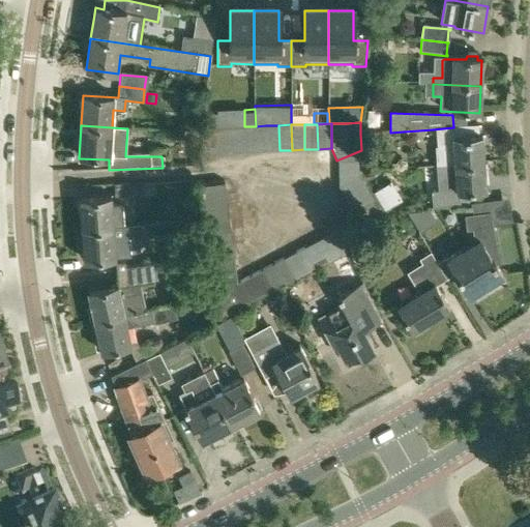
[(254,152),(267,151),(266,125),(256,126),(254,126),(254,152)]
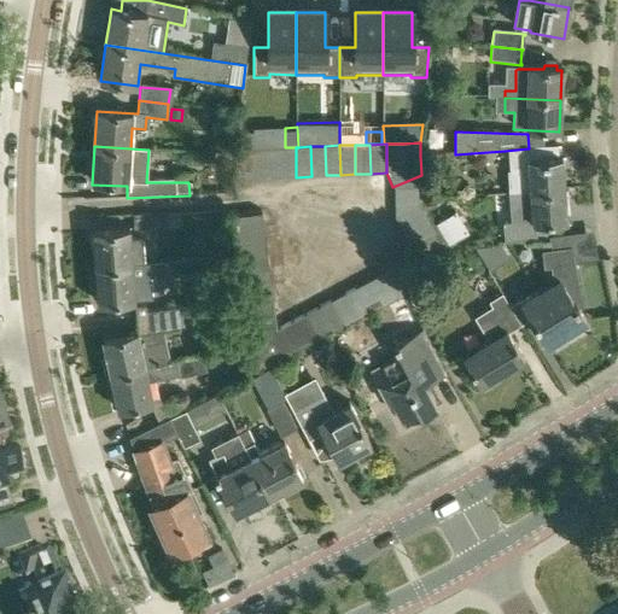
[(325,146),(310,146),(312,176),(326,175),(325,146)]
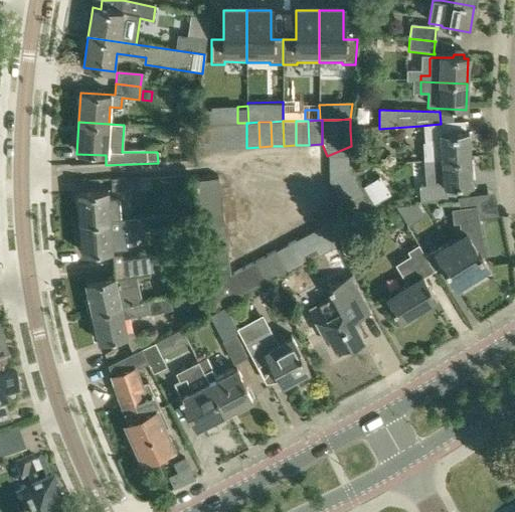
[(221,123),(209,124),(210,149),(222,149),(221,123)]
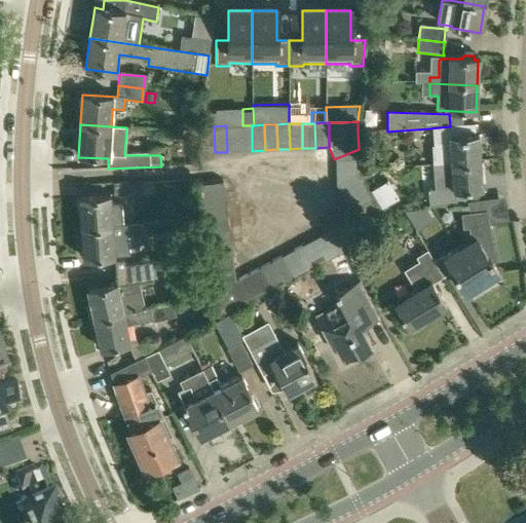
[(239,151),(238,125),(226,125),(227,152),(239,151)]
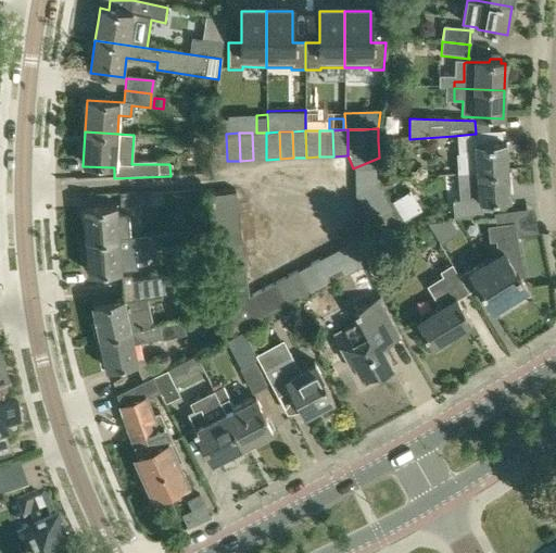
[(256,133),(252,133),(253,160),(266,160),(266,133),(256,133)]
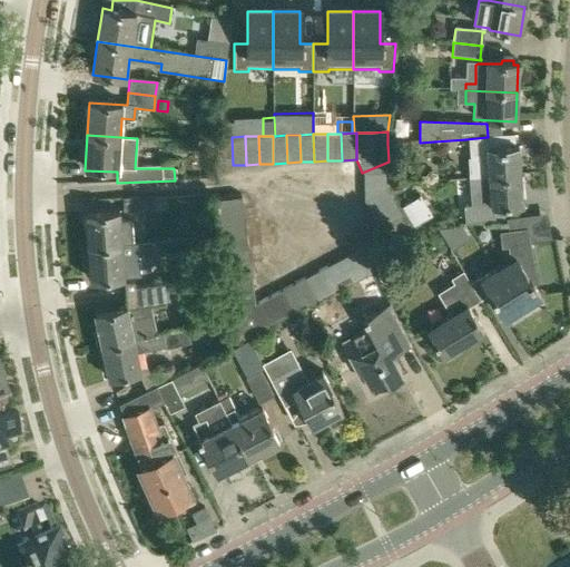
[(470,179),(488,178),(520,176),(518,148),(519,148),(519,147),(514,147),(513,136),(505,136),(488,137),(465,139),(469,179),(470,179)]
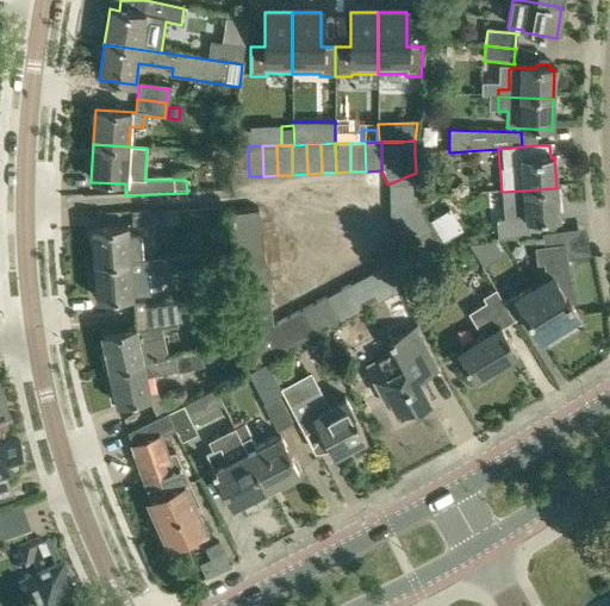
[(249,176),(248,147),(234,147),(230,177),(249,176)]
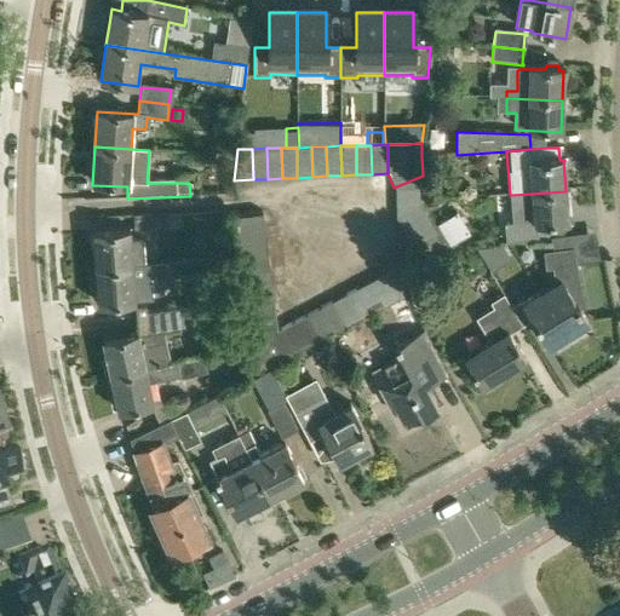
[(401,201),(424,190),(423,176),(394,188),(401,201)]
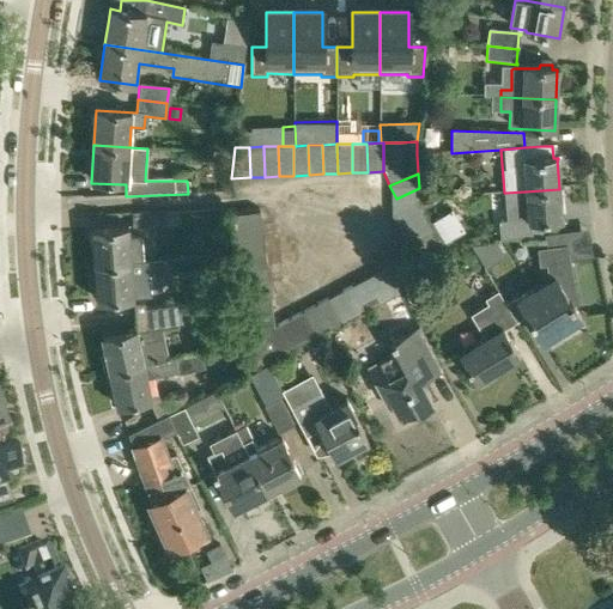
[(419,205),(419,188),(396,199),(390,201),(399,215),(419,205)]
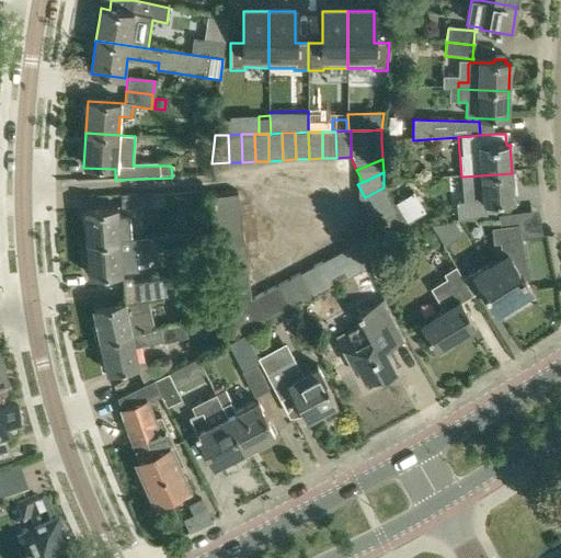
[(513,197),(512,173),(480,175),(462,177),(465,205),(458,206),(459,219),(483,217),(482,204),(514,202),(514,201),(513,197)]
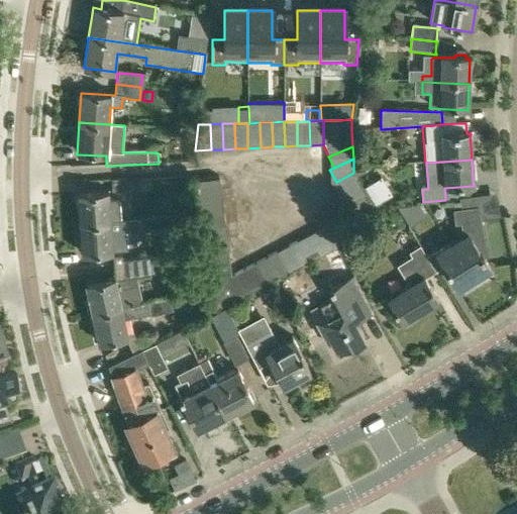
[(336,182),(332,184),(337,194),(359,183),(353,173),(336,182)]
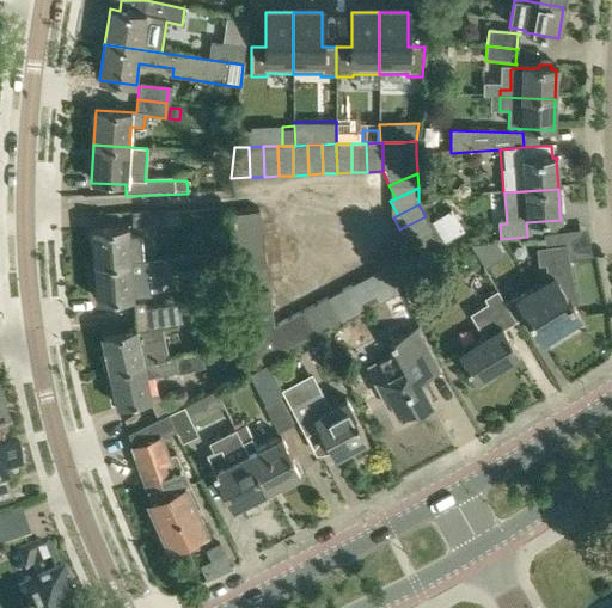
[(233,231),(261,227),(259,212),(231,215),(233,231)]
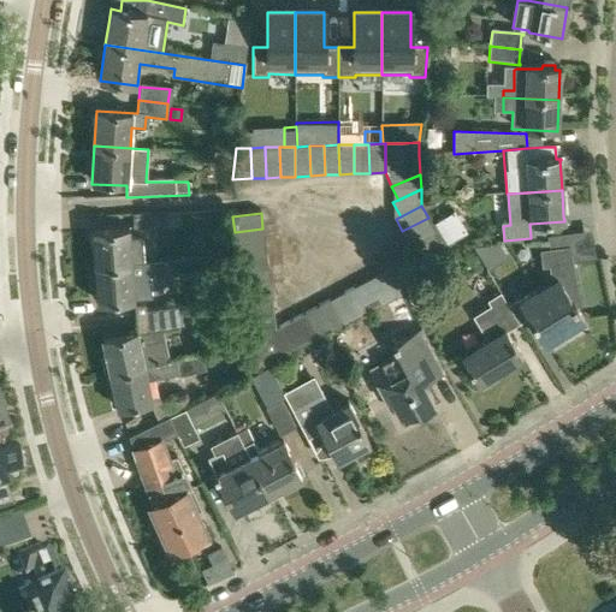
[(163,215),(132,217),(132,227),(164,226),(163,215)]
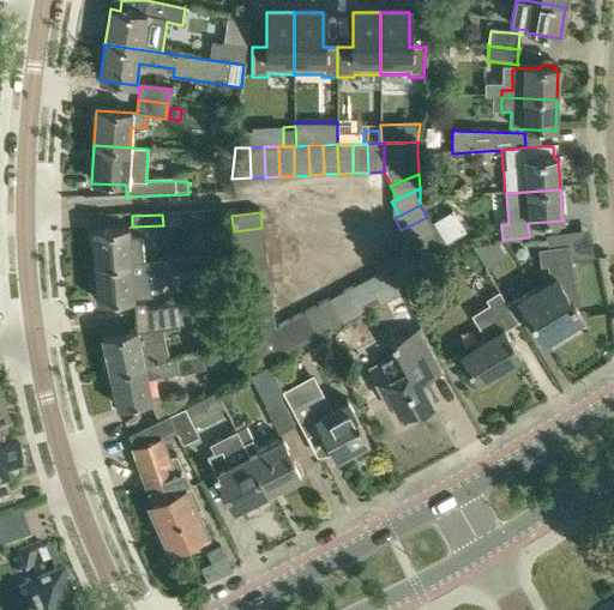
[(433,229),(427,217),(401,230),(408,242),(433,229)]
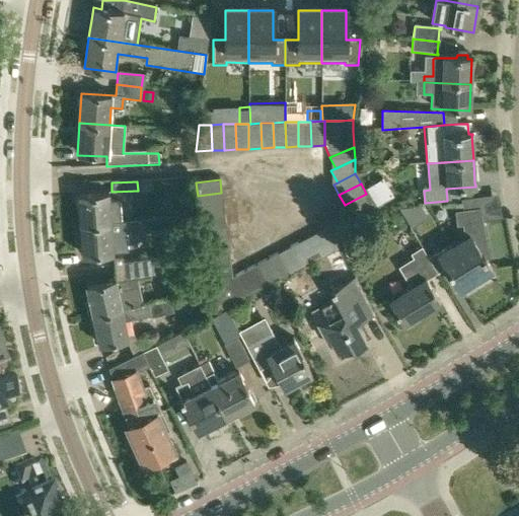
[(223,205),(221,193),(198,196),(200,208),(223,205)]
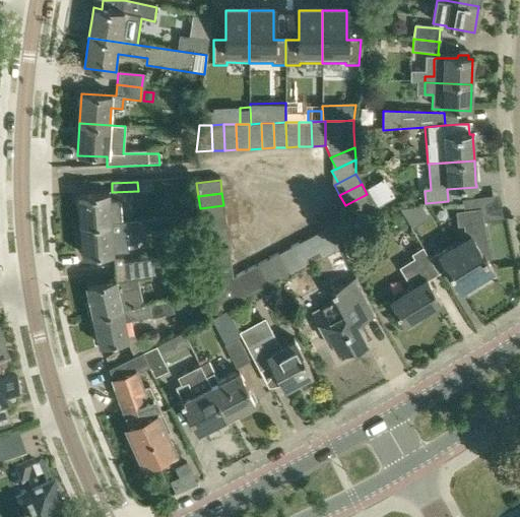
[(109,194),(89,195),(77,196),(77,197),(78,197),(80,227),(121,223),(120,202),(110,203),(109,194)]
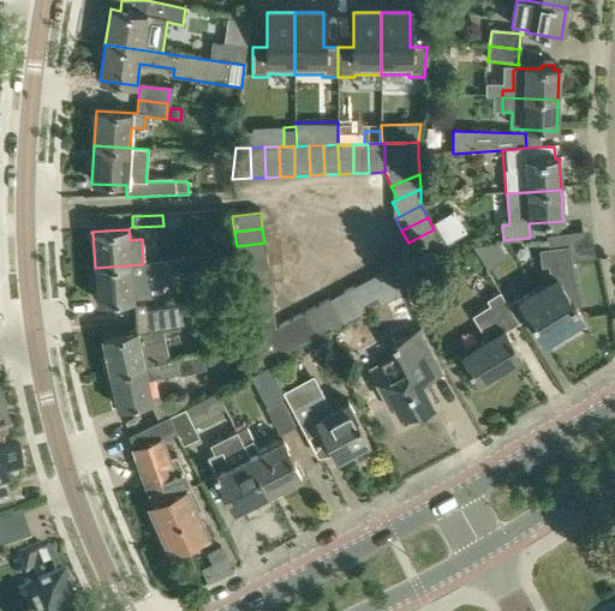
[(445,249),(434,229),(408,243),(415,255),(406,259),(410,268),(445,249)]
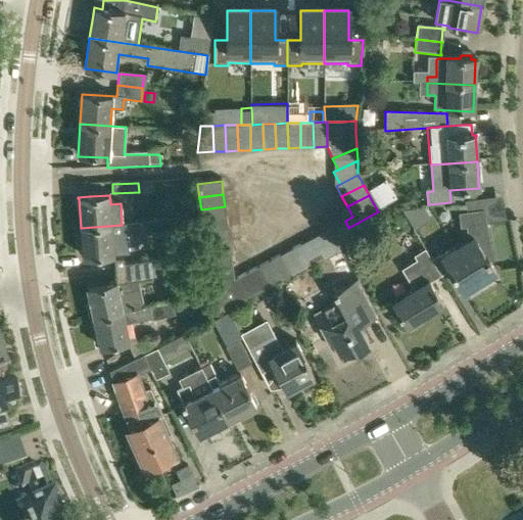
[(227,219),(225,206),(201,209),(202,222),(227,219)]
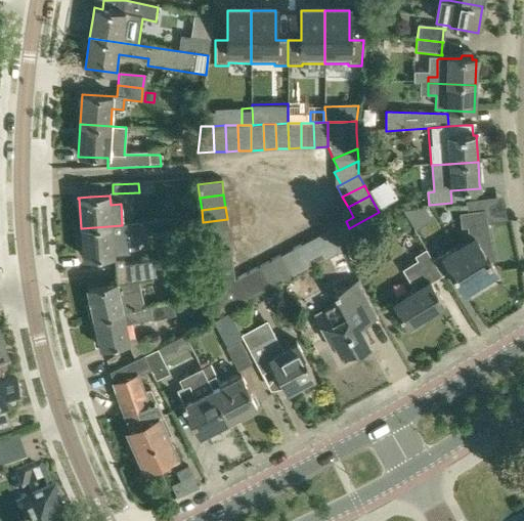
[(484,212),(472,213),(460,215),(462,228),(471,226),(473,237),(477,243),(457,254),(454,249),(434,262),(441,274),(444,272),(450,280),(454,278),(464,294),(466,292),(494,274),(496,273),(489,262),(493,259),(491,251),(492,251),(492,250),(491,250),(484,212)]
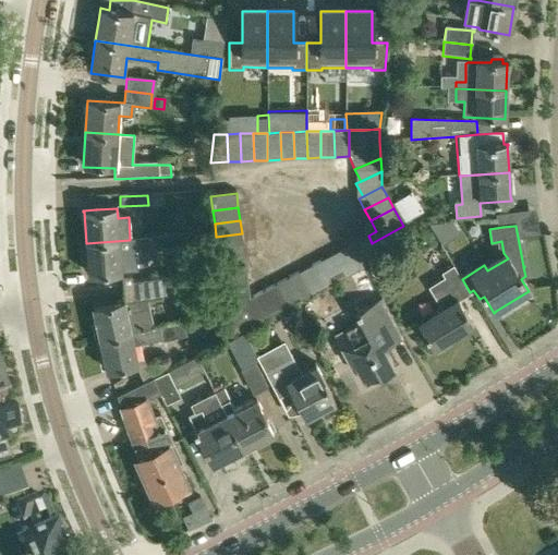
[(216,237),(218,250),(243,246),(242,233),(216,237)]
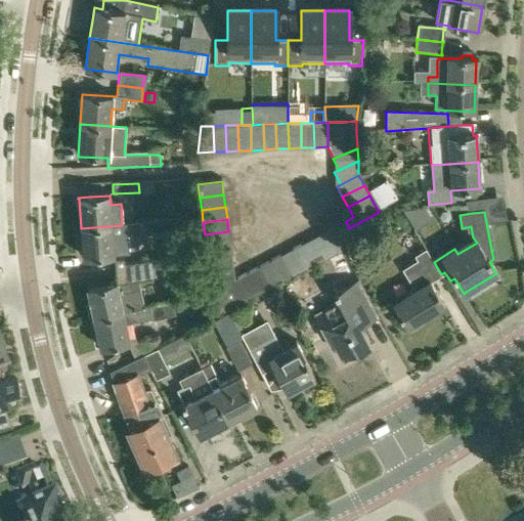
[(357,245),(349,228),(346,221),(334,227),(346,251),(357,245)]
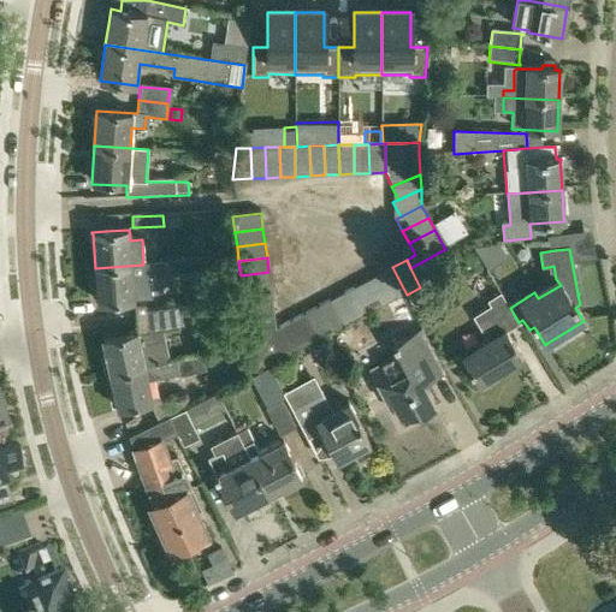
[(165,274),(164,263),(143,265),(95,268),(98,303),(96,303),(96,304),(152,301),(150,275),(165,274)]
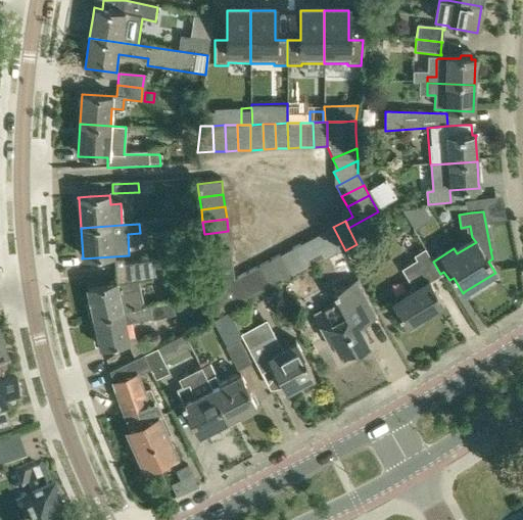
[(322,234),(334,255),(345,250),(333,227),(322,234)]
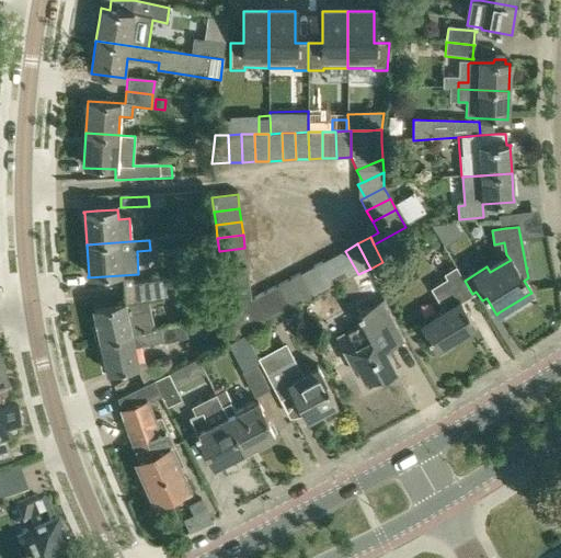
[(219,251),(221,264),(247,261),(244,248),(219,251)]
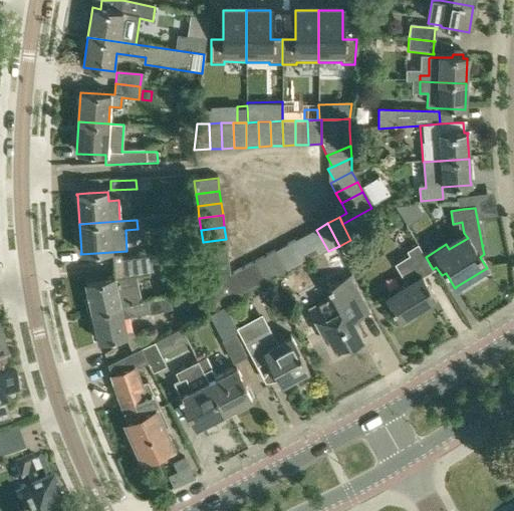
[(317,257),(328,251),(316,230),(306,235),(317,257)]
